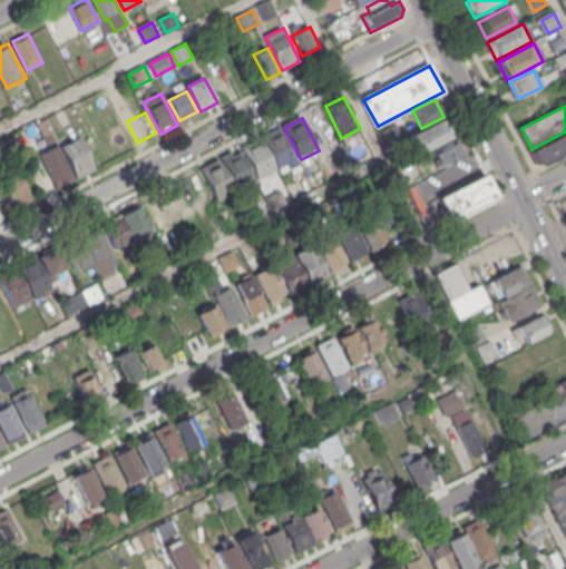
[(49,145),(38,124),(47,119),(58,140),(49,145)]
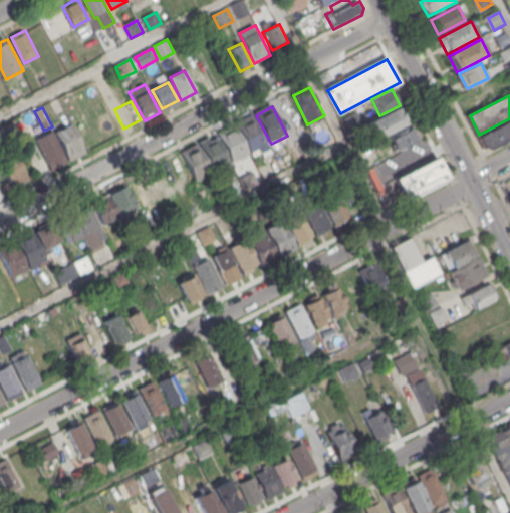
[(375,141),(367,125),(405,107),(412,122),(375,141)]
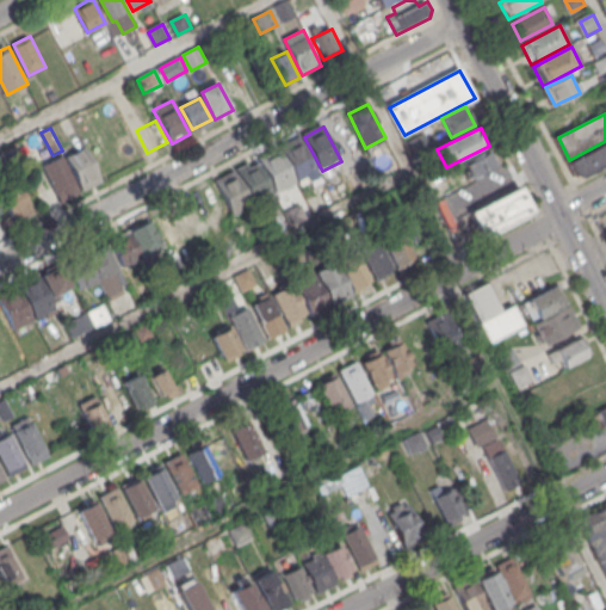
[(301,183),(283,149),(302,140),(320,173),(301,183)]
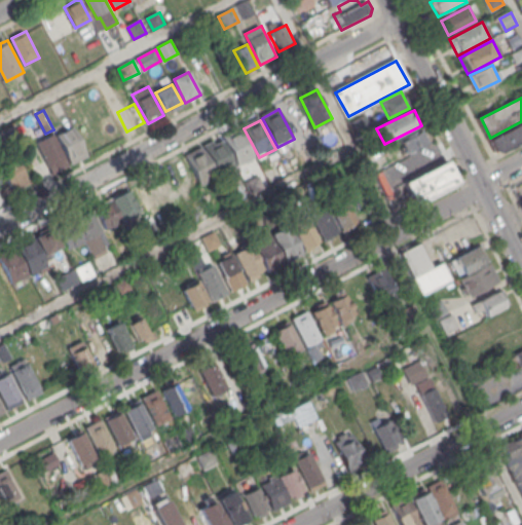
[(521,141),(498,153),(491,140),(521,124),(521,141)]
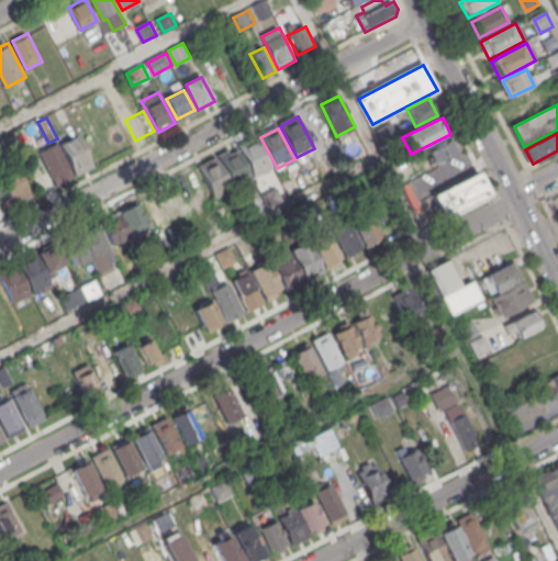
[(63,145),(79,136),(95,167),(78,176),(63,145)]
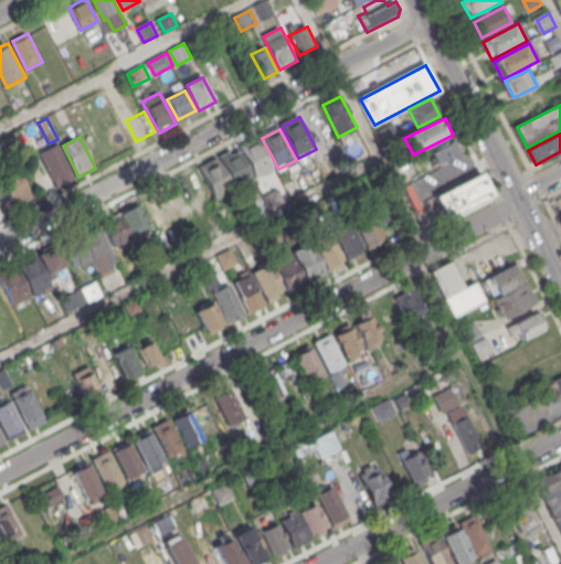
[(430,150),(454,138),(462,153),(437,166),(430,150)]
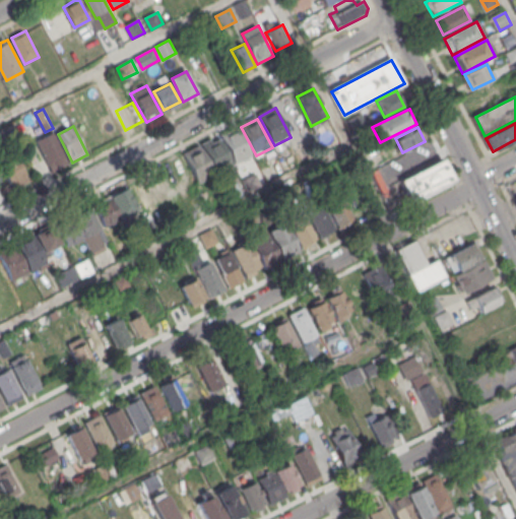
[(238,165),(222,136),(239,128),(254,156),(238,165)]
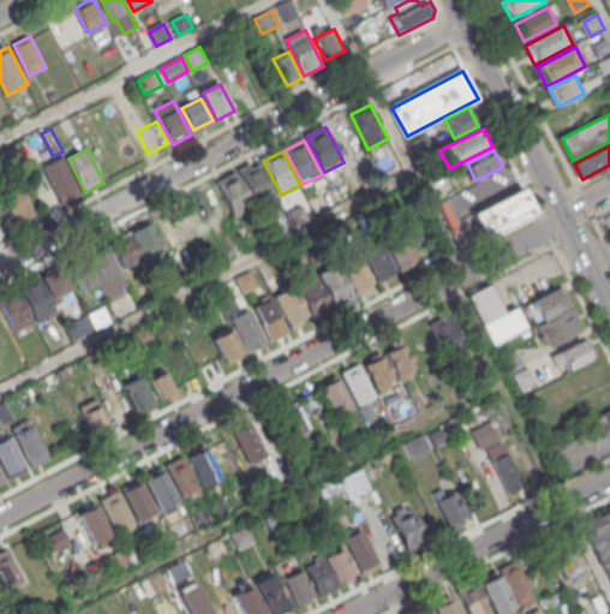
[(63,204),(43,168),(64,158),(82,195),(63,204)]
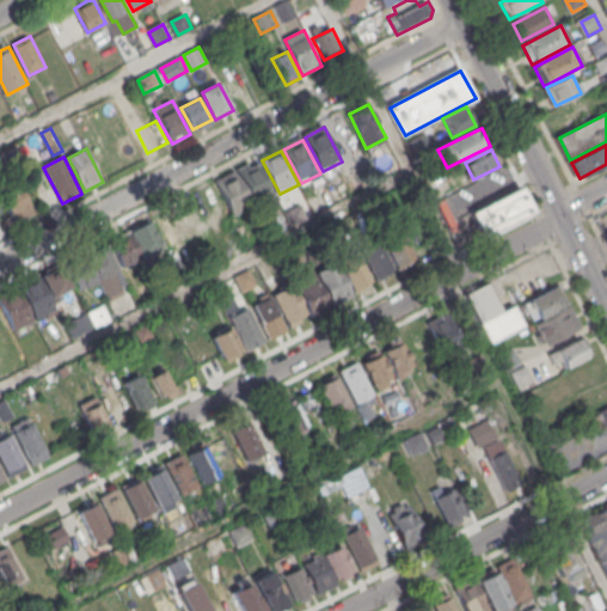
[(257,205),(240,171),(259,162),(277,195),(257,205)]
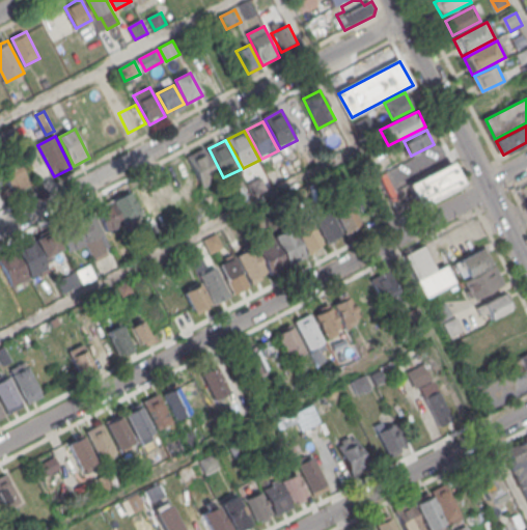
[(204,187),(190,158),(206,149),(221,178),(204,187)]
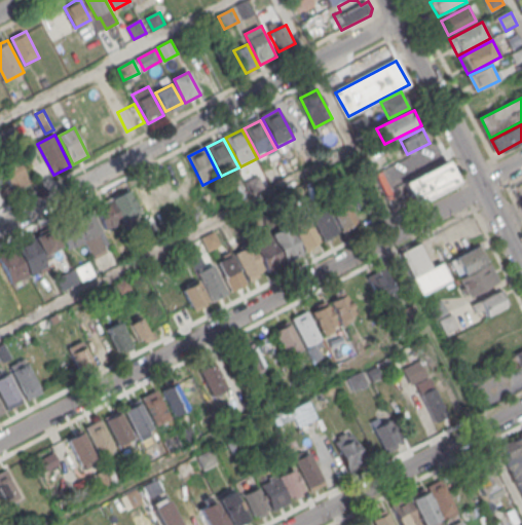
[(14,191),(30,184),(17,158),(2,165),(14,191)]
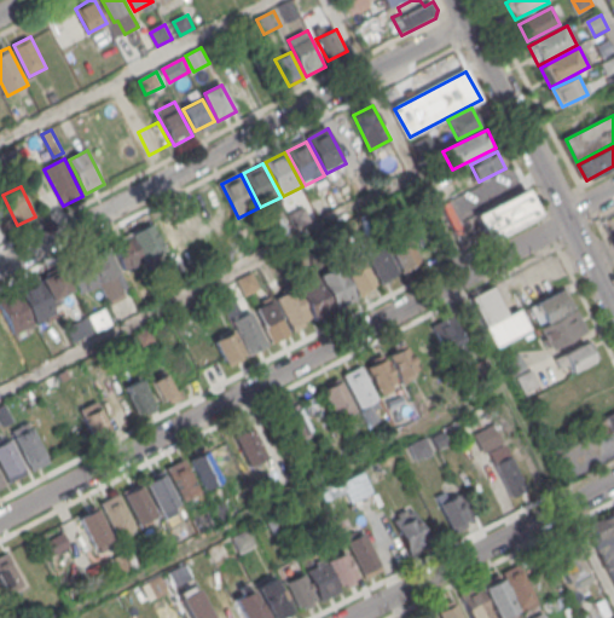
[(491,240),(479,217),(527,190),(539,214),(491,240)]
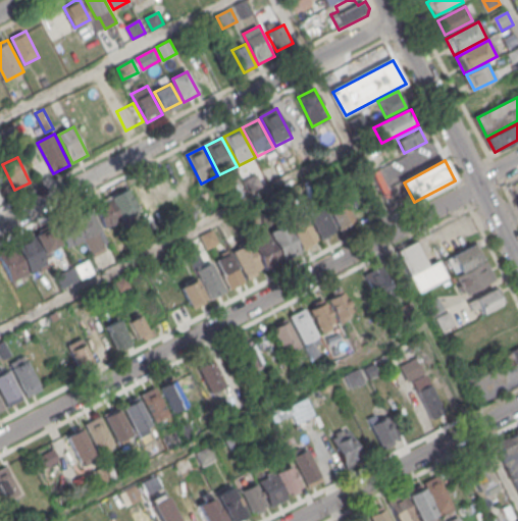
[(251,194),(245,181),(259,174),(265,186),(251,194)]
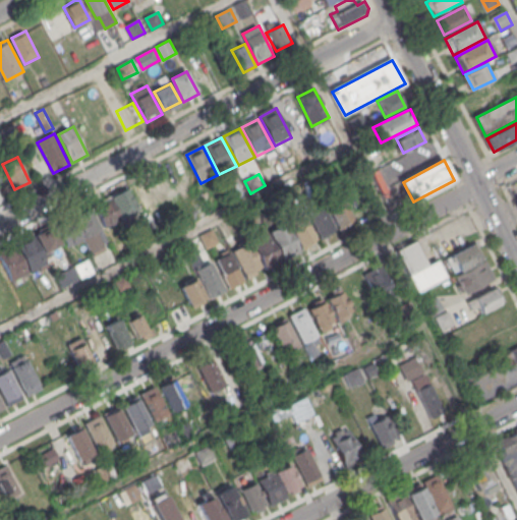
[(124,219),(113,196),(128,188),(140,211),(124,219)]
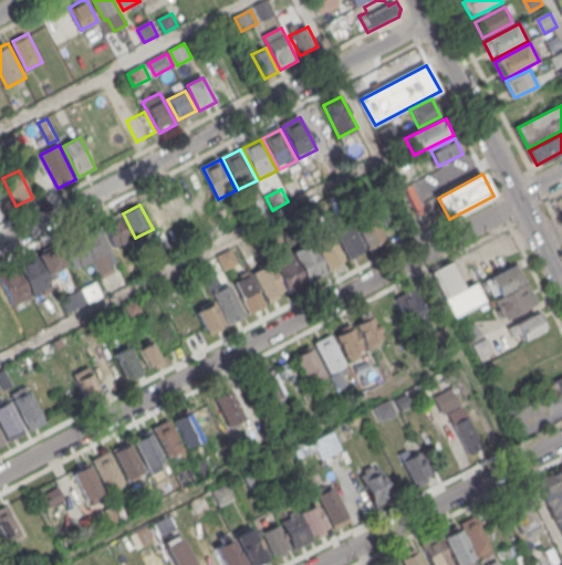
[(371,249),(355,219),(373,210),(388,240),(371,249)]
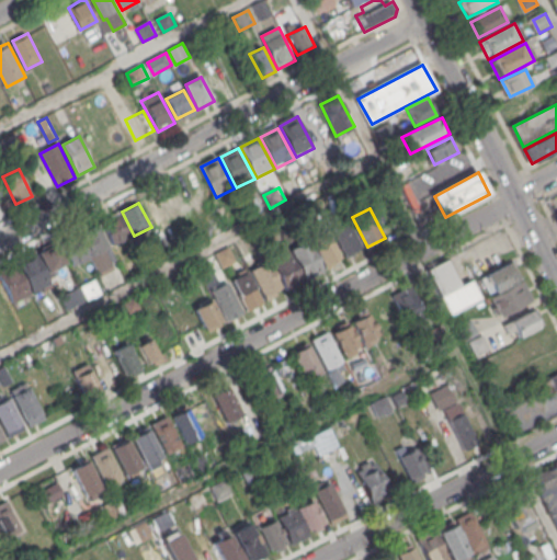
[(115,246),(103,223),(120,214),(132,237),(115,246)]
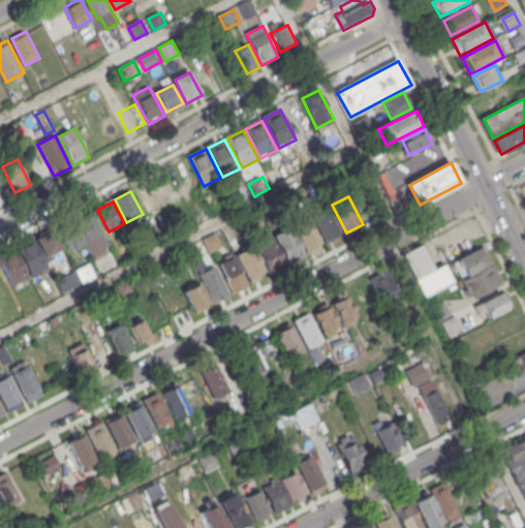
[(327,242),(313,214),(329,206),(343,234),(327,242)]
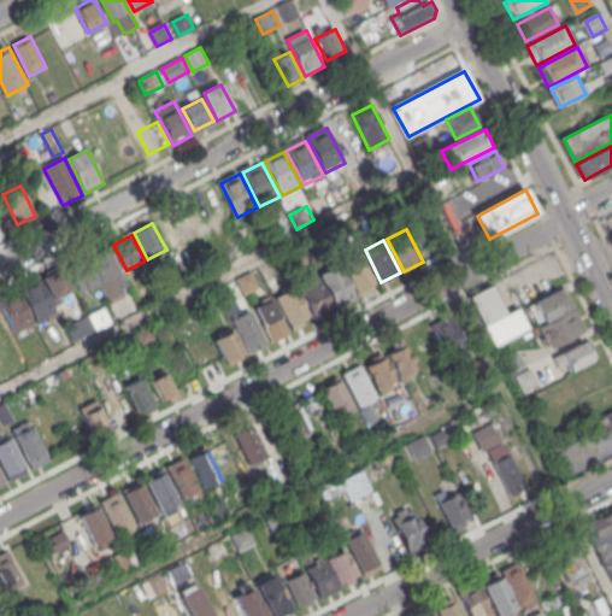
[(111,299),(90,257),(110,247),(130,289),(111,299)]
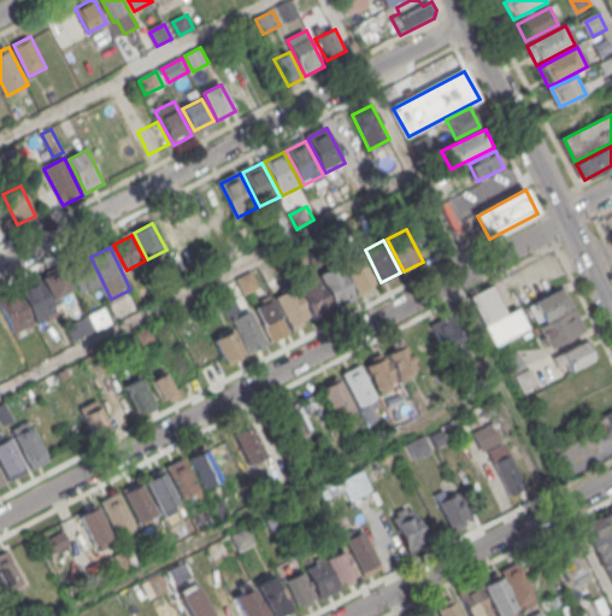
[(294,271),(286,256),(299,248),(309,264),(294,271)]
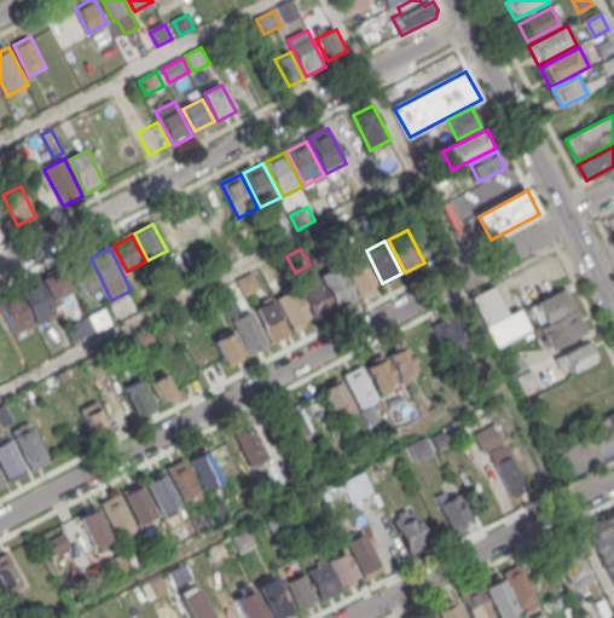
[(360,294),(343,261),(363,252),(380,284),(360,294)]
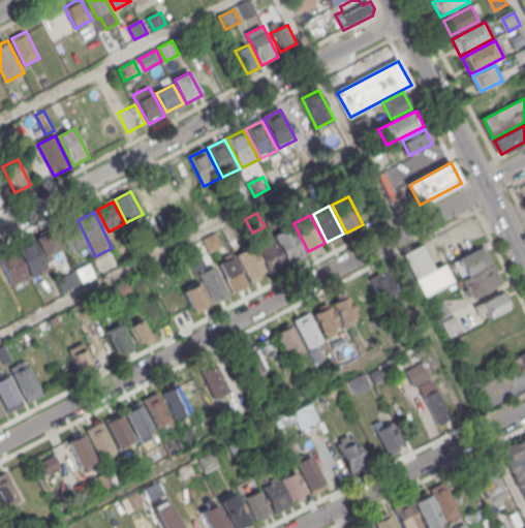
[(69,250),(58,226),(74,218),(86,242),(69,250)]
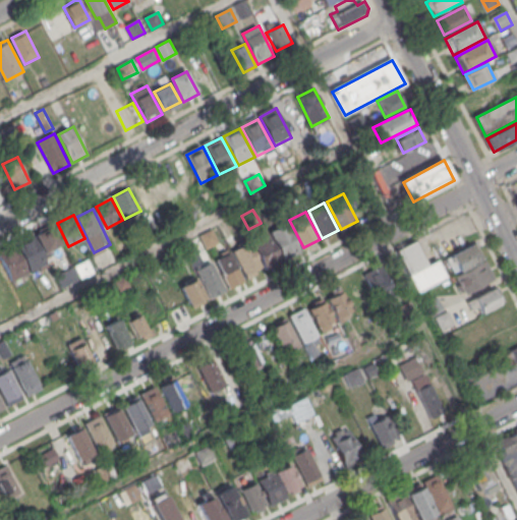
[(48,254),(36,232),(52,224),(63,246),(48,254)]
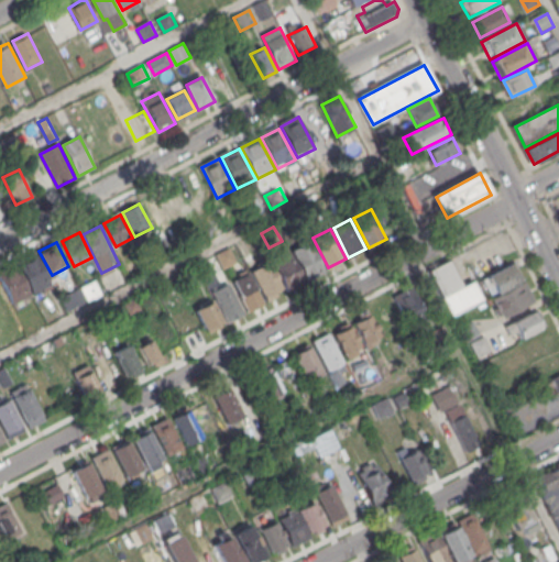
[(309,281),(294,251),(311,242),(327,272),(309,281)]
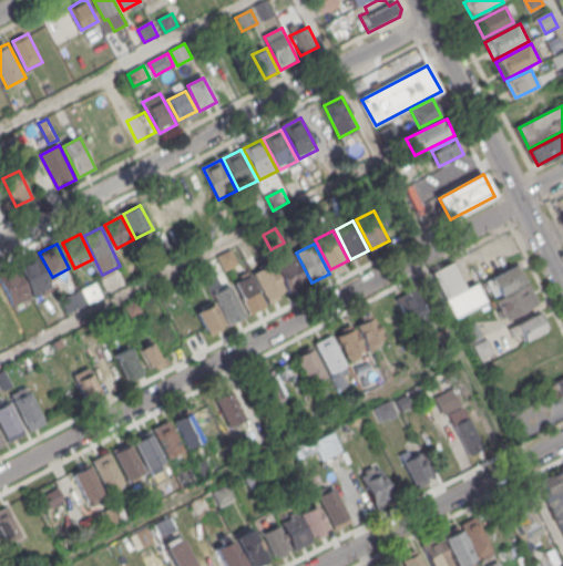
[(227,270),(219,257),(233,249),(241,264),(227,270)]
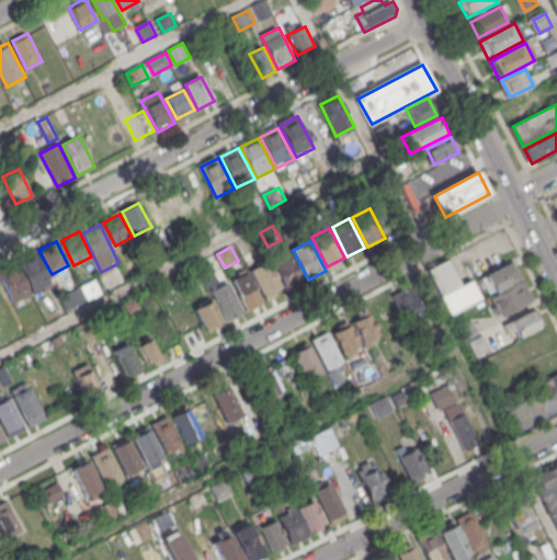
[(288,287),(273,258),(291,249),(306,278),(288,287)]
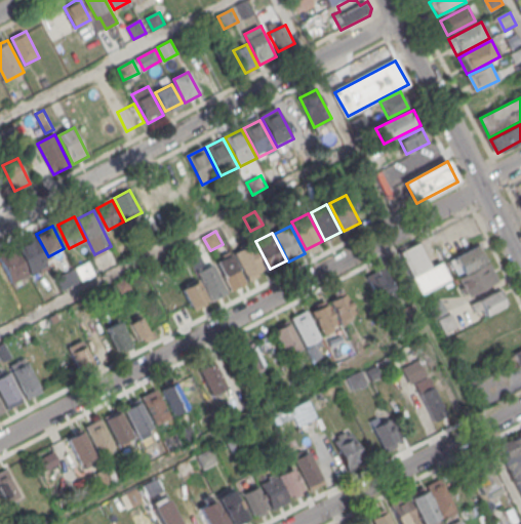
[(33,273),(18,245),(35,237),(49,265),(33,273)]
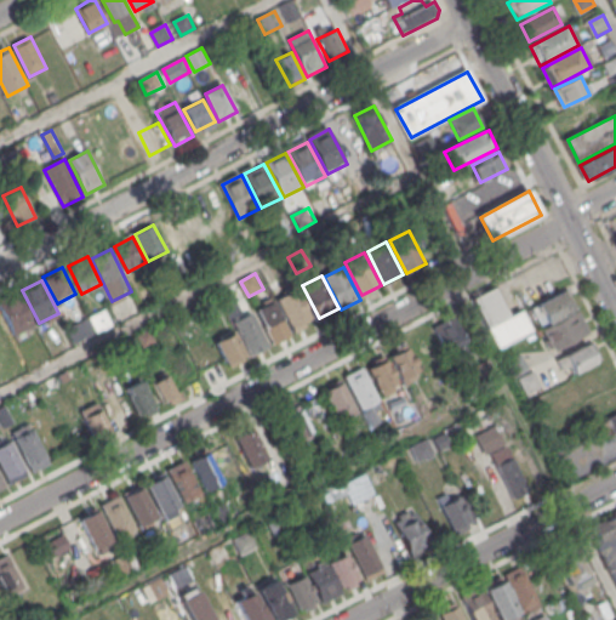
[(490,328),(475,299),(497,288),(512,316),(490,328)]
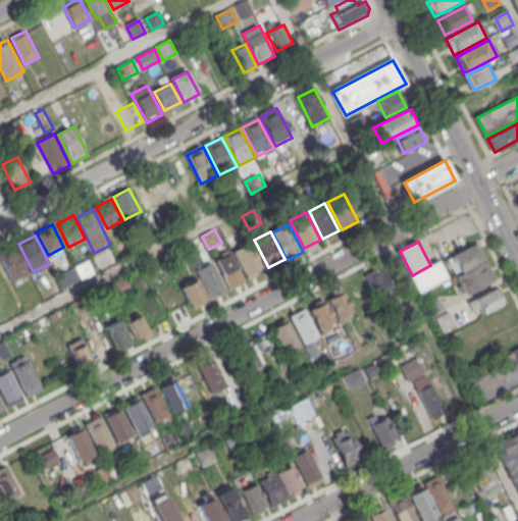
[(198,267),(187,248),(196,243),(207,262),(198,267)]
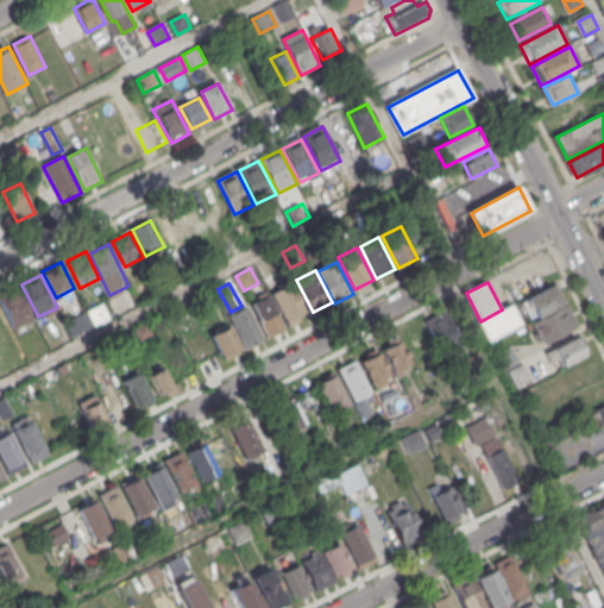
[(290,326),(274,294),(293,284),(309,317),(290,326)]
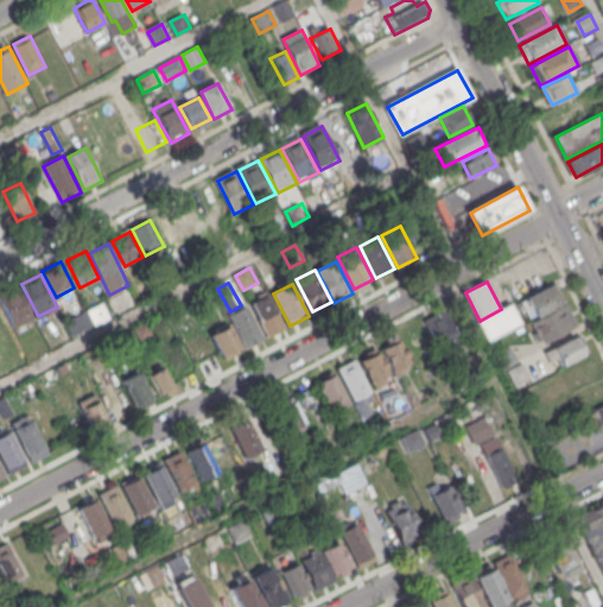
[(537,317),(527,298),(556,284),(565,303),(537,317)]
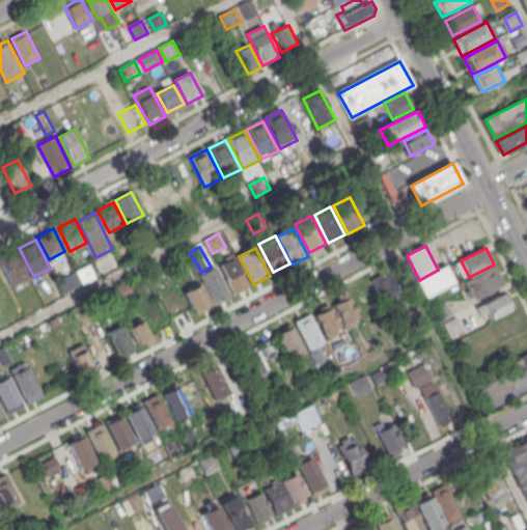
[(15,287),(0,259),(17,251),(31,279),(15,287)]
